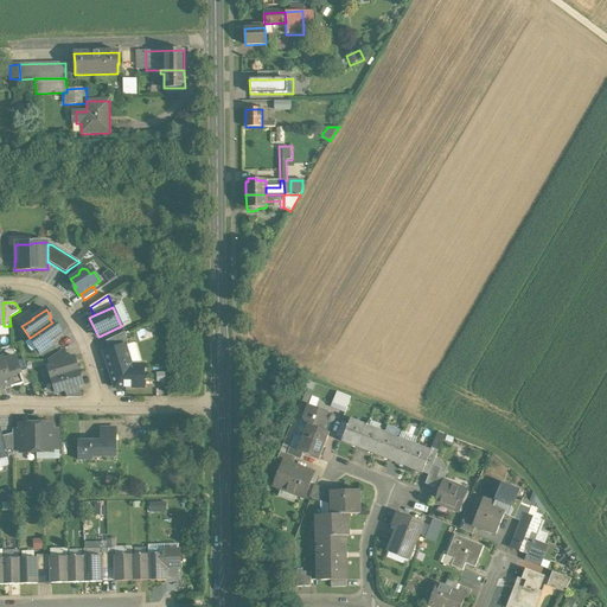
[(30,313),(18,320),(21,326),(33,319),(32,319),(33,318),(30,313)]
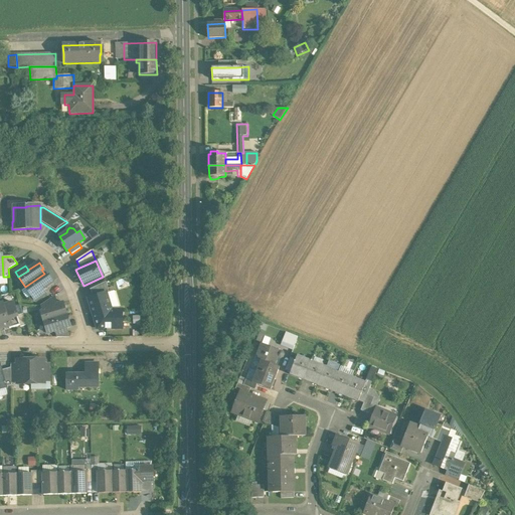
[(44,274),(25,287),(32,297),(41,290),(41,291),(42,290),(52,283),(49,277),(47,278),(44,274)]
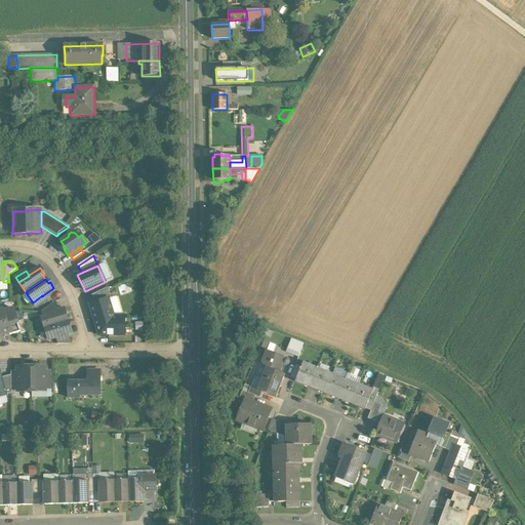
[(91,295),(94,304),(109,299),(111,298),(108,288),(91,295)]
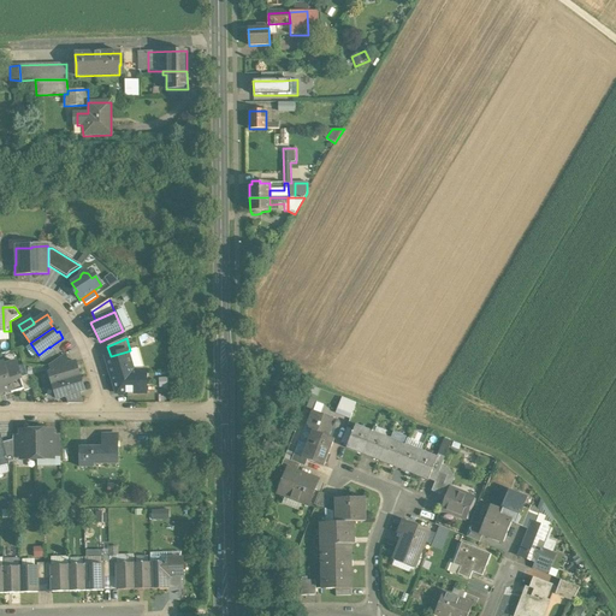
[(49,347),(39,355),(42,361),(54,353),(51,347),(49,348),(49,347)]
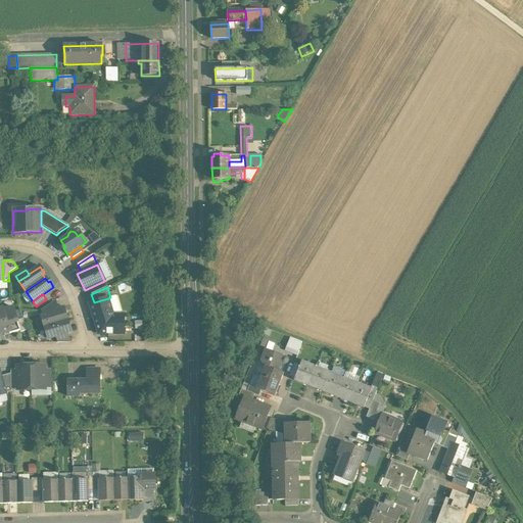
[(94,302),(90,304),(99,334),(125,334),(125,317),(113,317),(108,298),(94,302)]
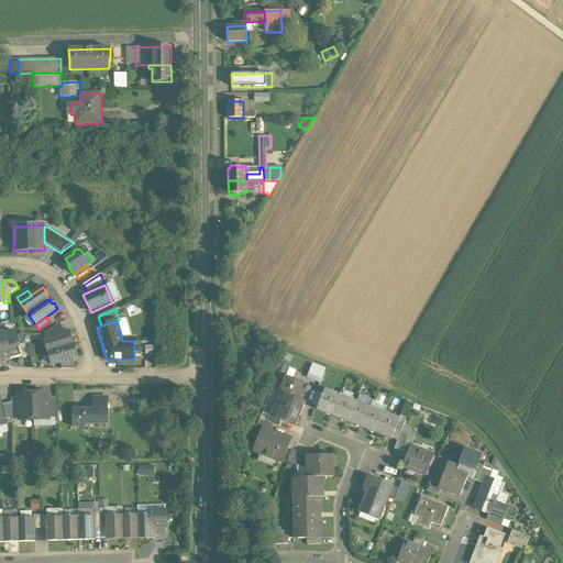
[(59,323),(44,334),(46,341),(54,339),(53,337),(63,333),(59,323)]
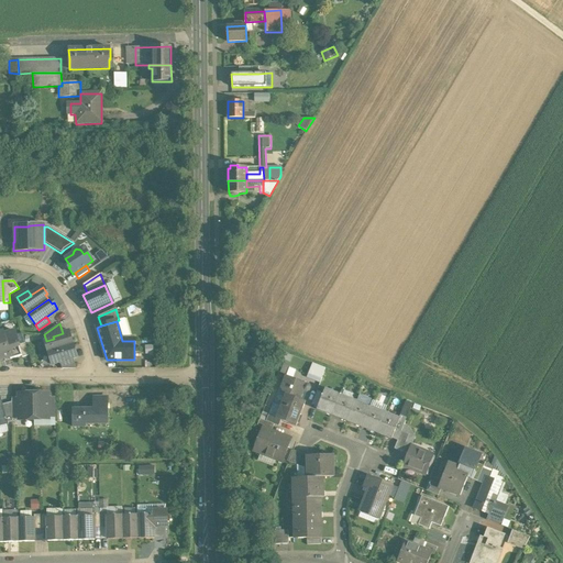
[(3,332),(0,333),(0,361),(10,357),(10,360),(22,356),(19,345),(14,331),(3,334),(3,332)]
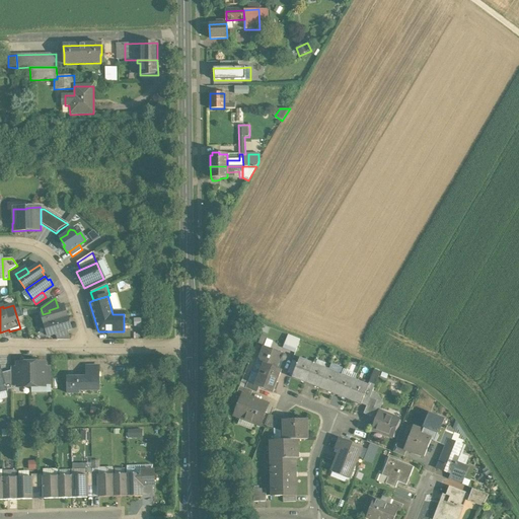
[(58,307),(49,310),(50,312),(43,314),(41,315),(44,324),(67,317),(64,305),(58,307)]
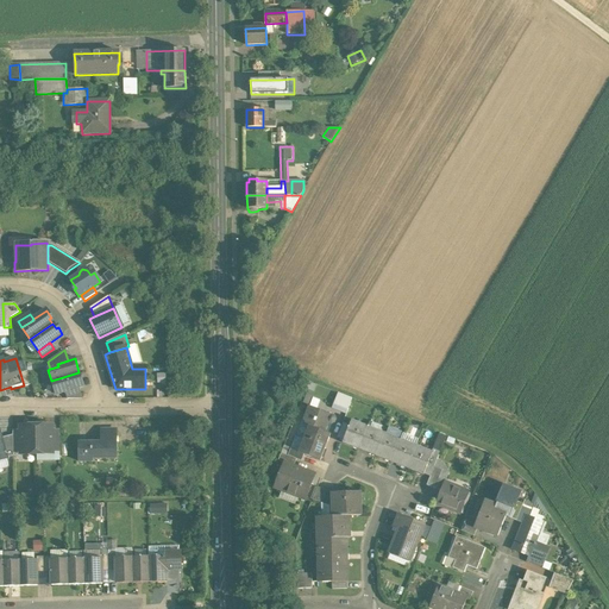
[(27,372),(20,374),(24,385),(24,387),(31,385),(27,372)]
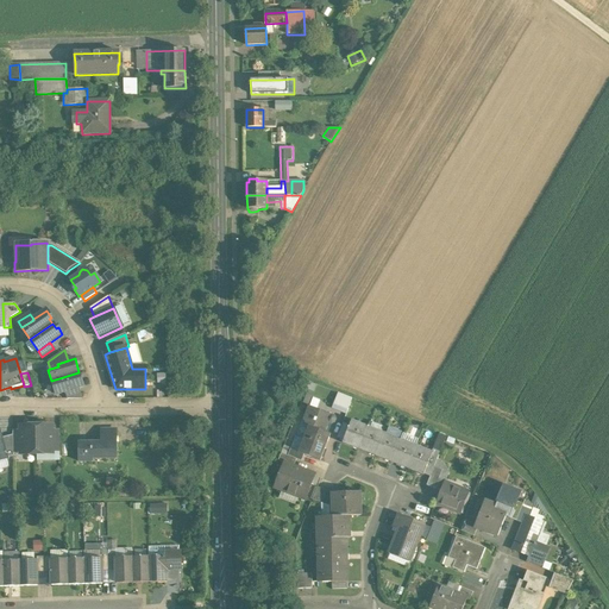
[(79,372),(51,381),(56,395),(64,393),(79,388),(83,387),(79,372)]
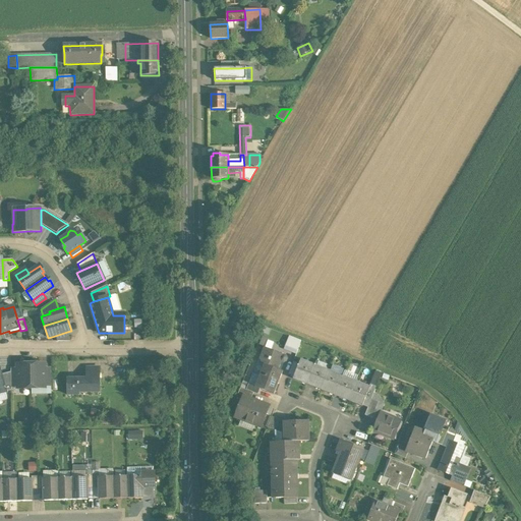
[(67,332),(55,336),(57,342),(70,342),(70,341),(67,332)]
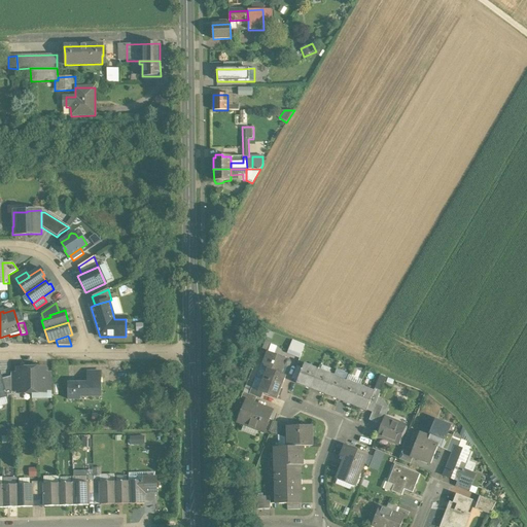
[(305,345),(292,341),(287,353),(300,358),(305,345)]
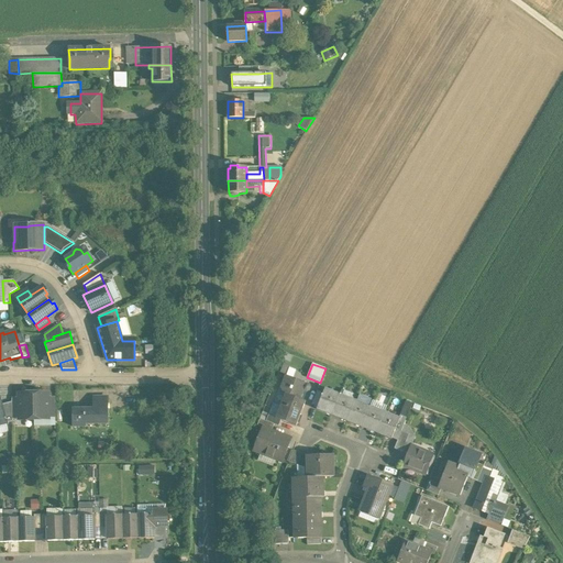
[(298,381),(294,379),(293,379),(285,377),(280,388),(283,394),(285,395),(300,400),(302,393),(306,394),(309,392),(310,389),(309,386),(298,383),(298,381)]
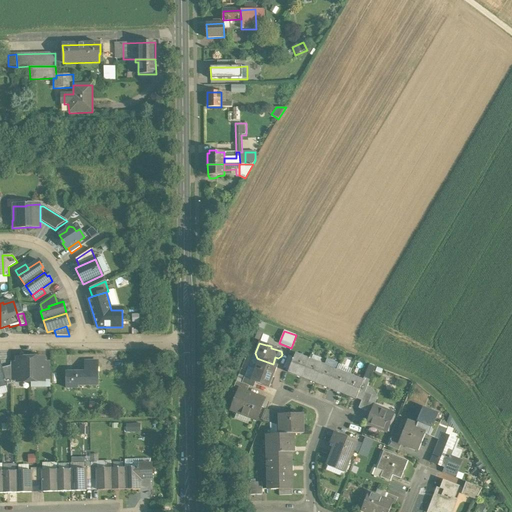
[(309,359),(295,354),(293,358),(288,370),(288,372),(301,378),(309,359)]
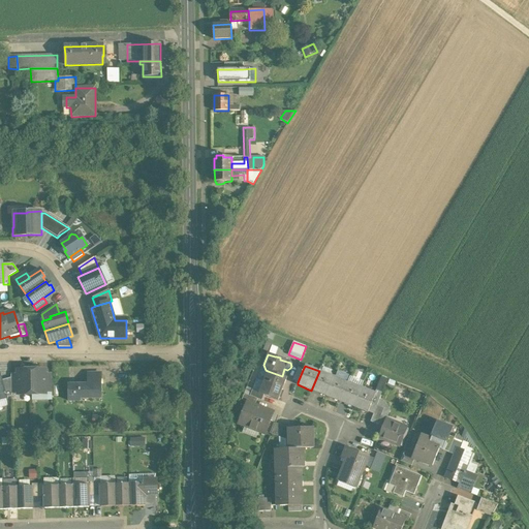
[(303,370),(298,368),(292,380),(298,382),(303,370)]
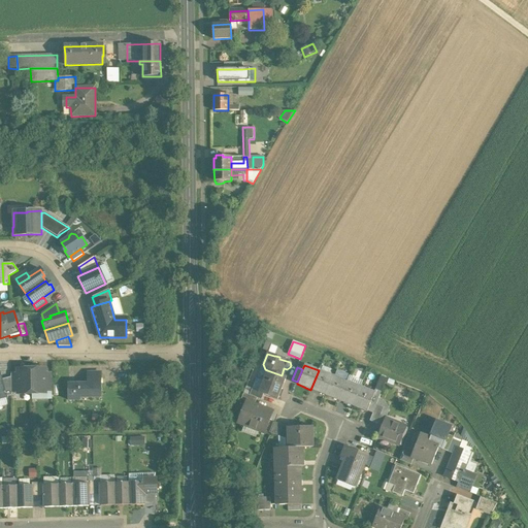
[(31,369),(18,369),(18,374),(18,392),(18,394),(32,394),(31,369)]
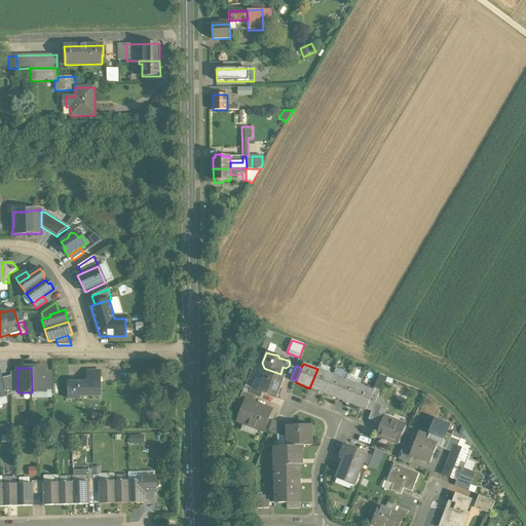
[(45,373),(45,368),(31,368),(32,392),(45,392),(45,390),(45,373)]
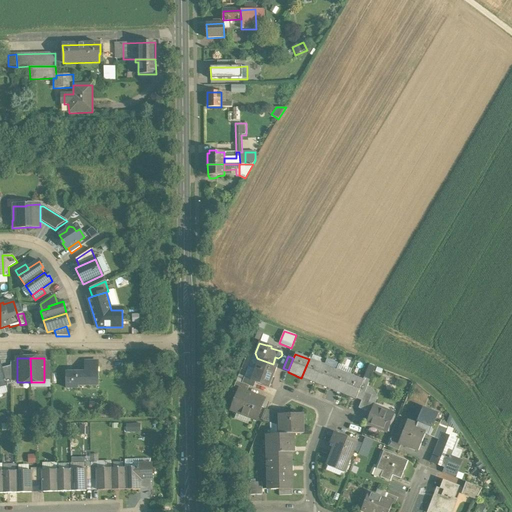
[(273,364),(259,359),(250,380),(250,381),(255,383),(268,388),(277,366),(273,364)]
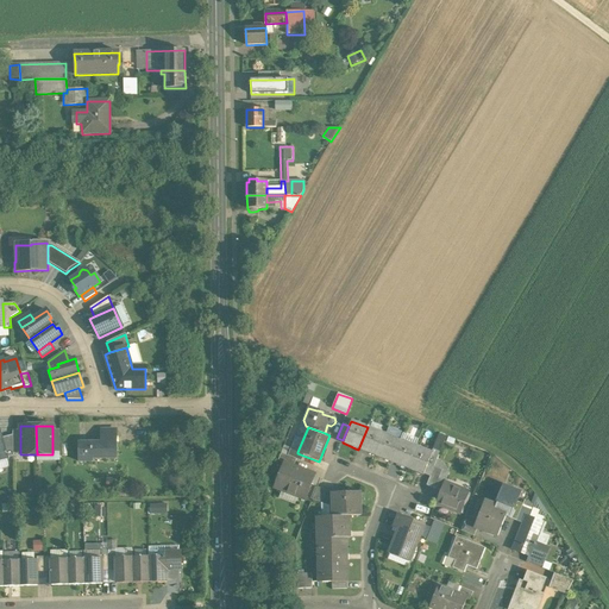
[(383,434),(368,427),(358,450),(375,456),(383,434)]
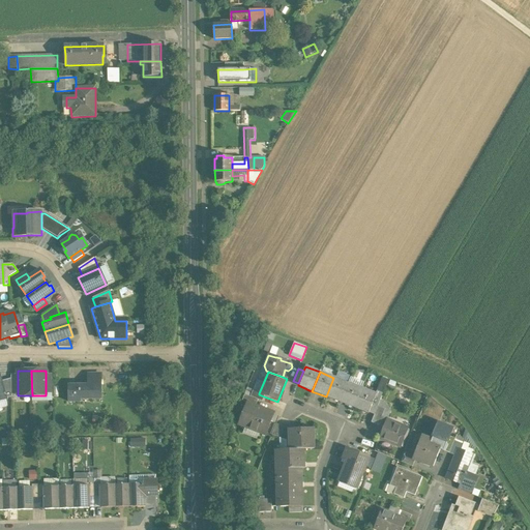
[(100,374),(88,374),(88,386),(68,386),(68,402),(80,402),(80,396),(91,395),(91,399),(101,399),(100,374)]
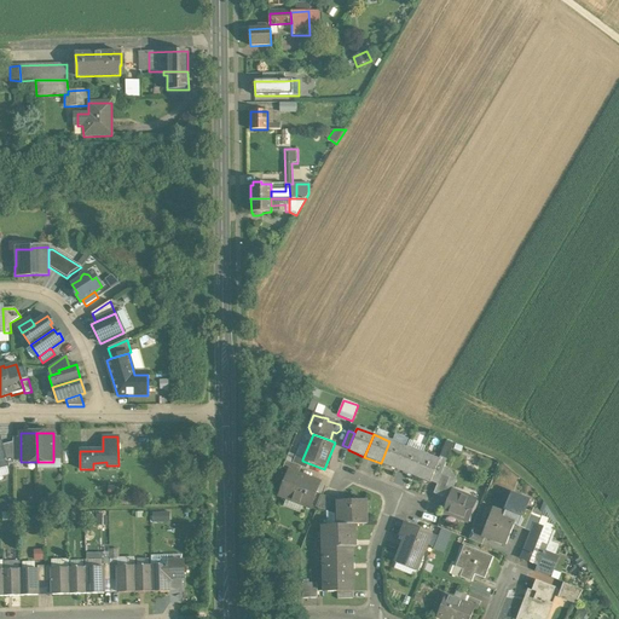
[(406,447),(389,441),(381,463),(397,470),(406,447)]
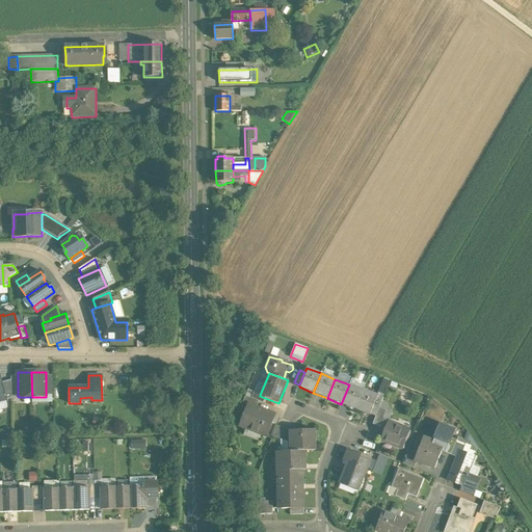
[(11,381),(1,383),(5,400),(12,399),(11,395),(11,381)]
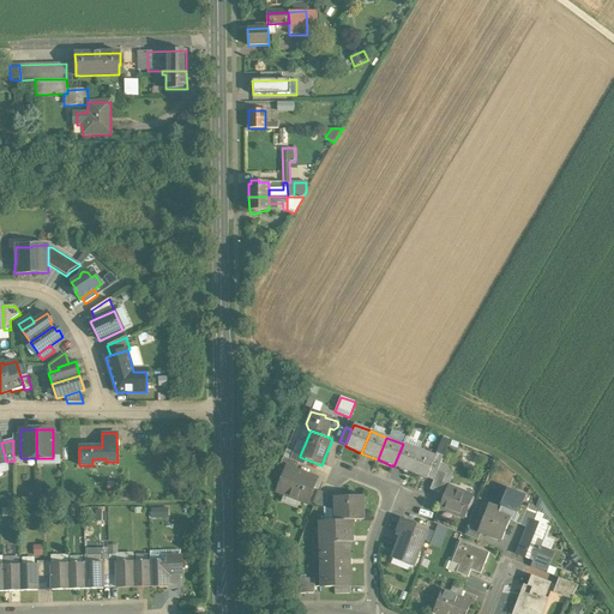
[(419,450),(403,444),(393,467),(410,473),(419,450)]
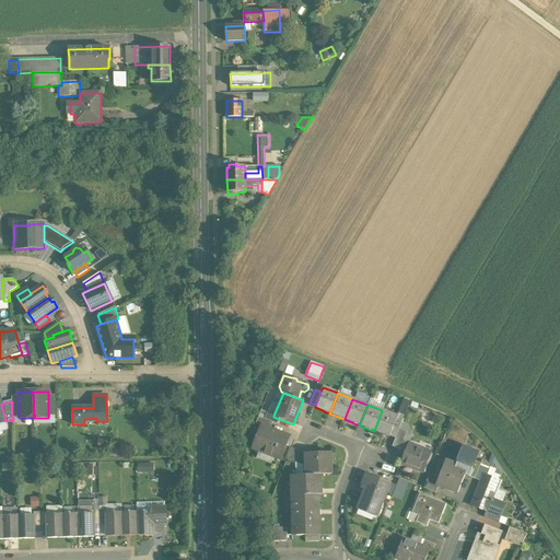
[(391,415),(382,410),(374,431),(389,438),(389,436),(397,417),(391,415)]
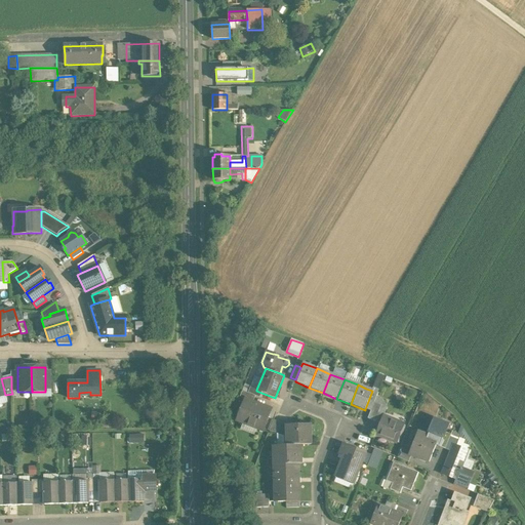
[(256,390),(250,388),(247,394),(255,397),(259,398),(261,393),(256,391),(256,390)]
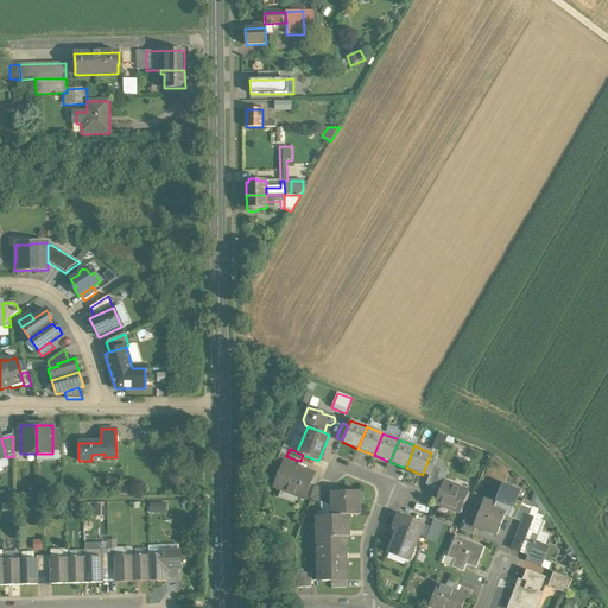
[(438,451),(432,449),(431,453),(423,474),(429,476),(434,467),(438,451)]
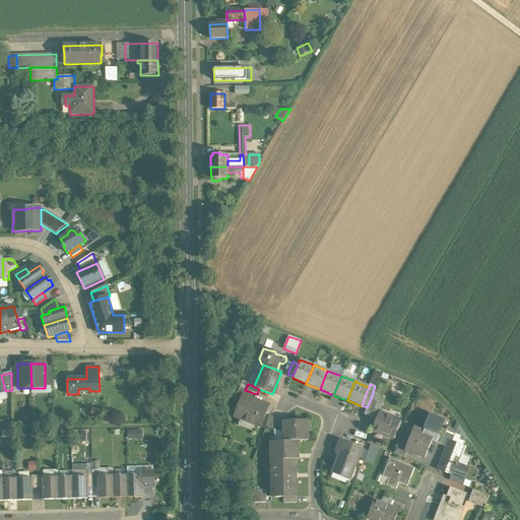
[(245,390),(240,388),(237,394),(243,396),(250,399),(253,393),(245,390)]
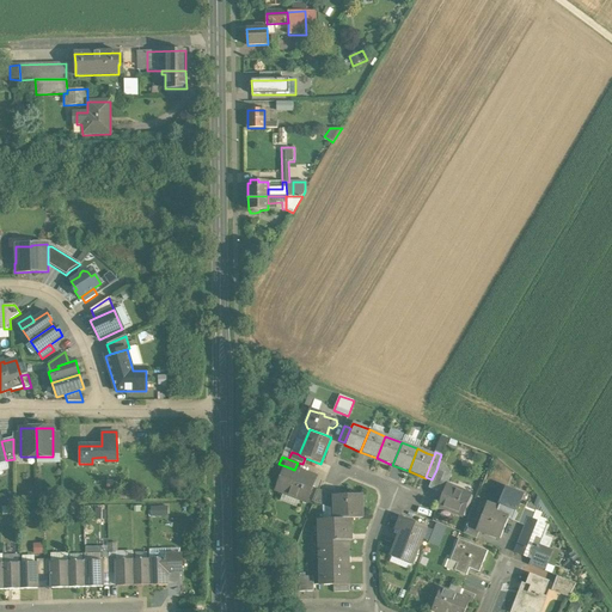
[(294,470),(286,466),(275,491),(305,503),(316,478),(294,470)]
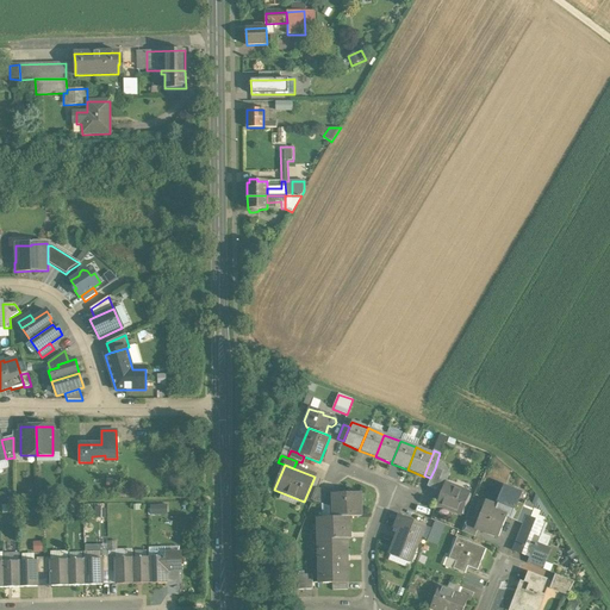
[(430,478),(428,486),(435,490),(439,480),(442,471),(435,468),(430,478)]
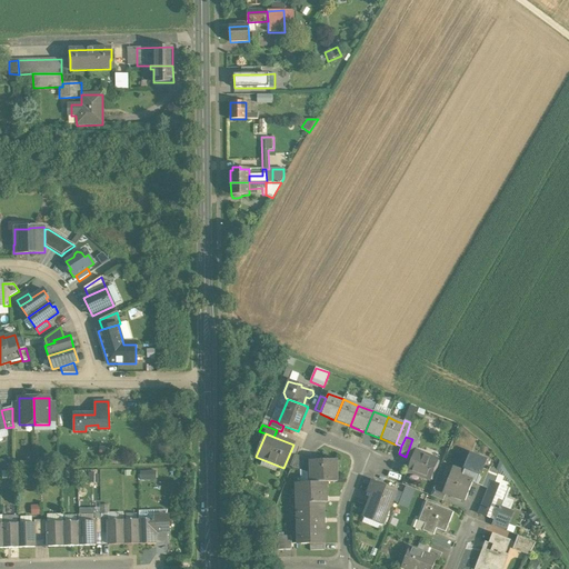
[(416,450),(409,448),(406,457),(412,459),(416,450)]
